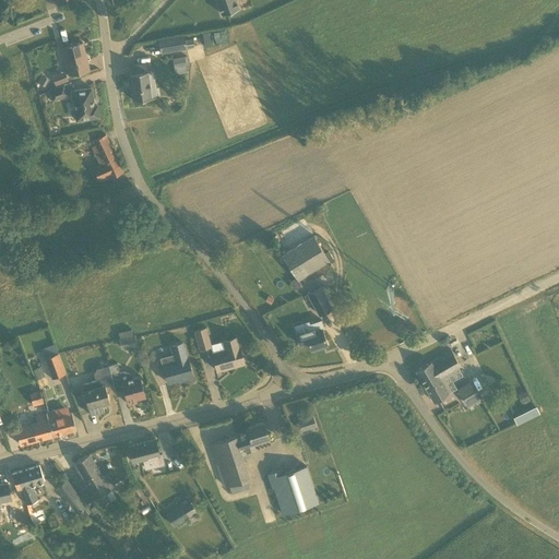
[(216,0),(222,14),(238,9),(235,0),(216,0)]
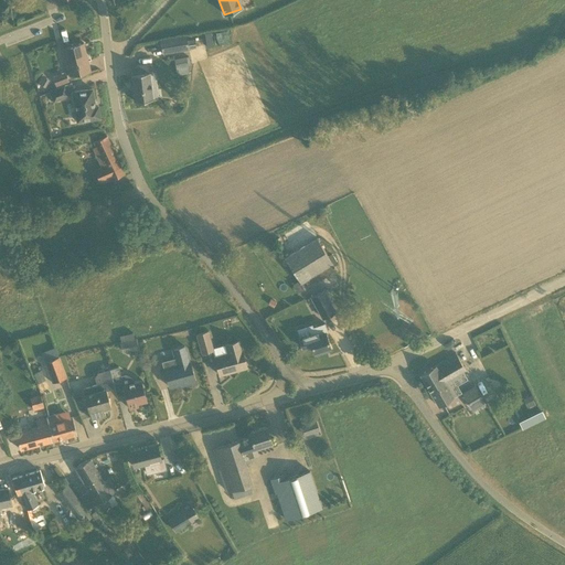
[(189,49),(188,41),(187,35),(160,40),(162,53),(189,49)]
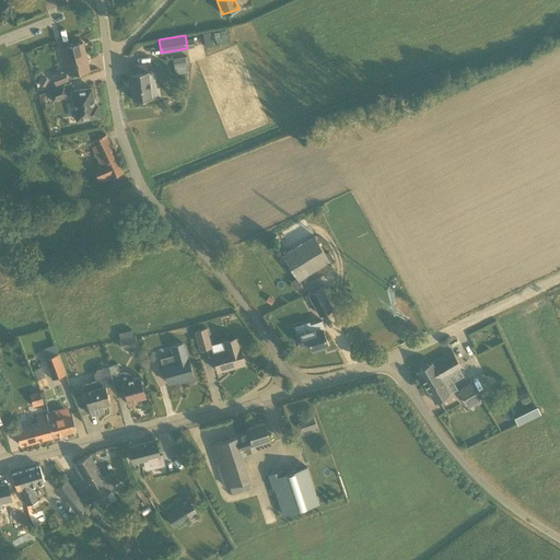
[(69,74),(90,69),(83,42),(62,47),(69,74)]
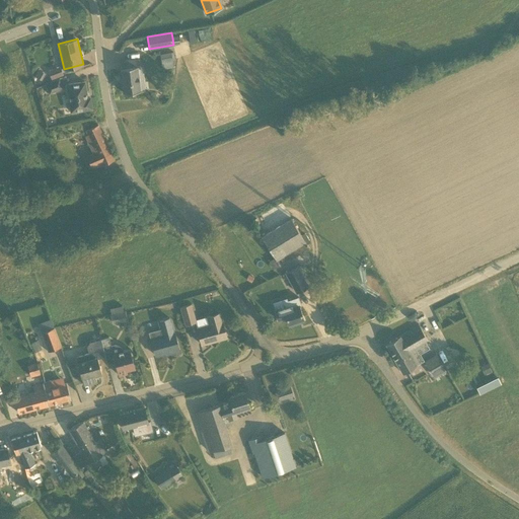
[(161,63),(172,62),(171,52),(160,54),(161,63)]
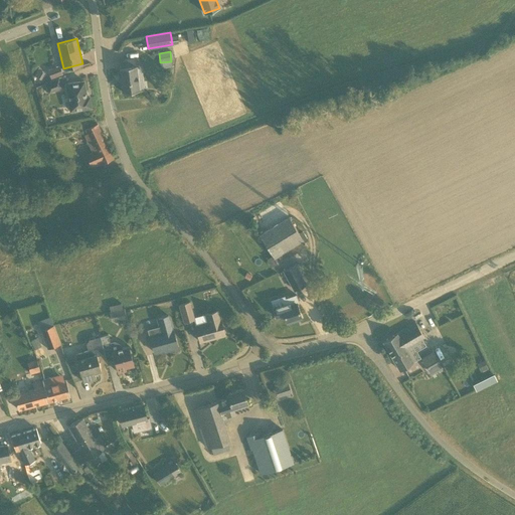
[(136,65),(135,57),(120,59),(121,67),(120,67),(123,93),(133,91),(139,91),(136,65)]
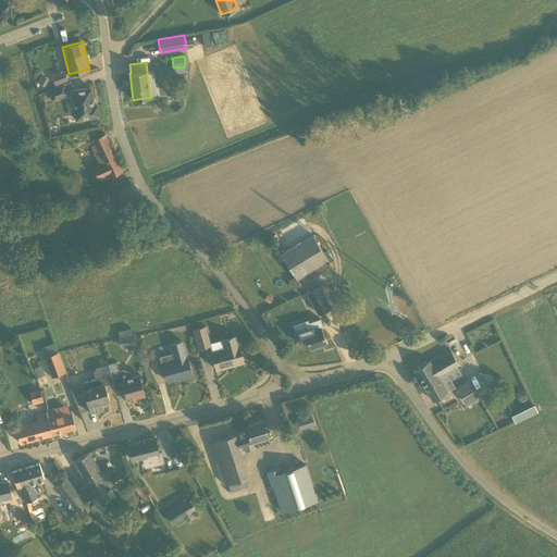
[(52,75),(56,84),(69,79),(65,71),(52,75)]
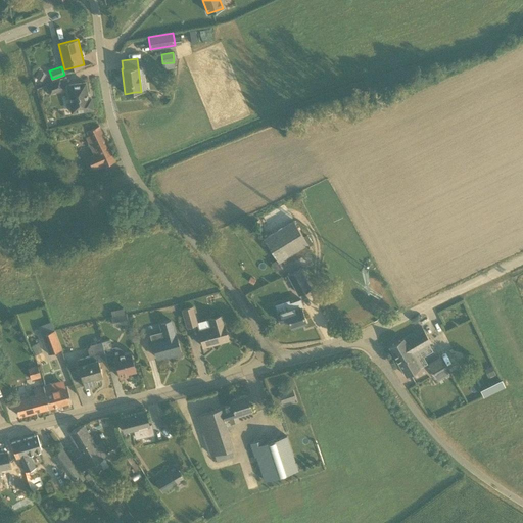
[(38,69),(35,77),(42,81),(46,74),(38,69)]
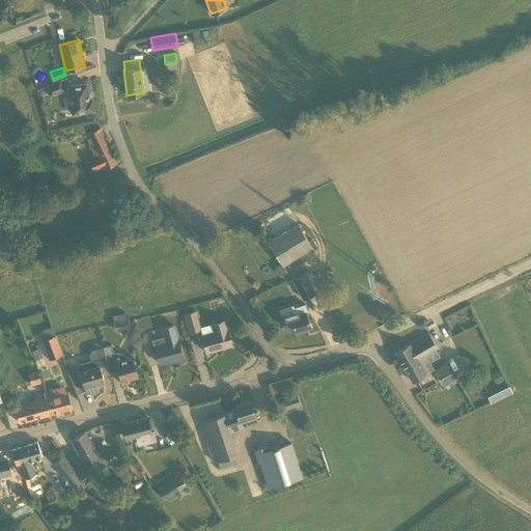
[(51,95),(64,90),(60,81),(47,86),(51,95)]
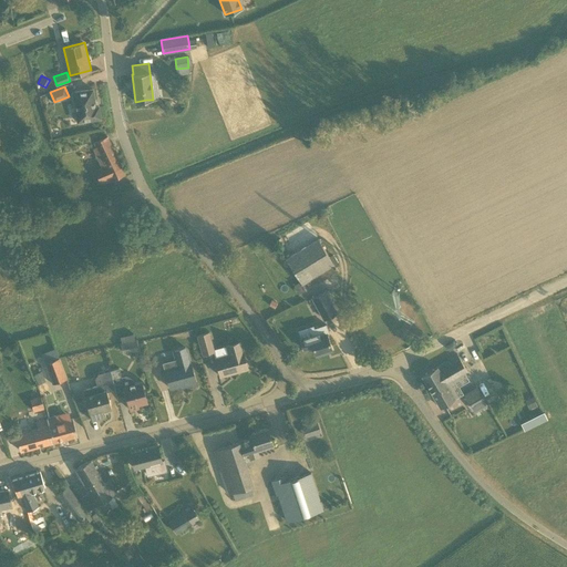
[(95,107),(93,90),(73,92),(78,122),(101,119),(99,106),(95,107)]
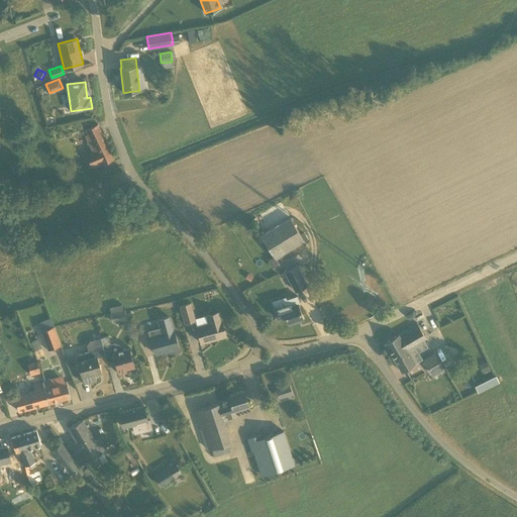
[(86,156),(93,169),(114,159),(98,124),(86,130),(88,134),(95,151),(93,152),(86,156)]
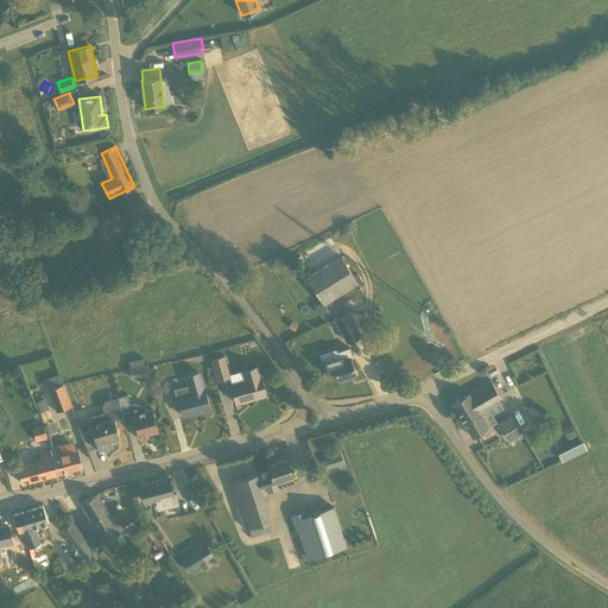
[(362,290),(360,286),(363,284),(358,273),(353,276),(341,255),(306,277),(328,311),(362,290)]
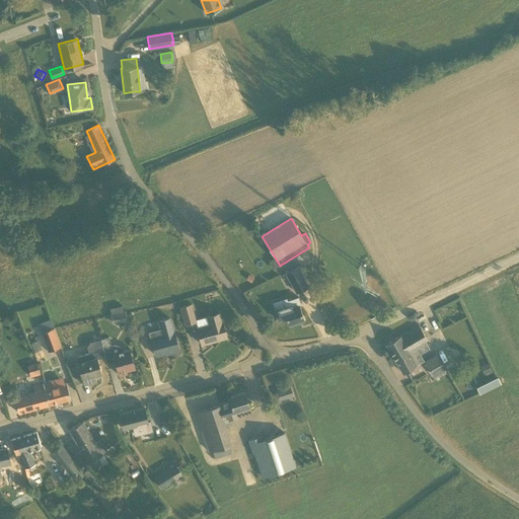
[(297,294),(308,288),(298,268),(287,274),(297,294)]
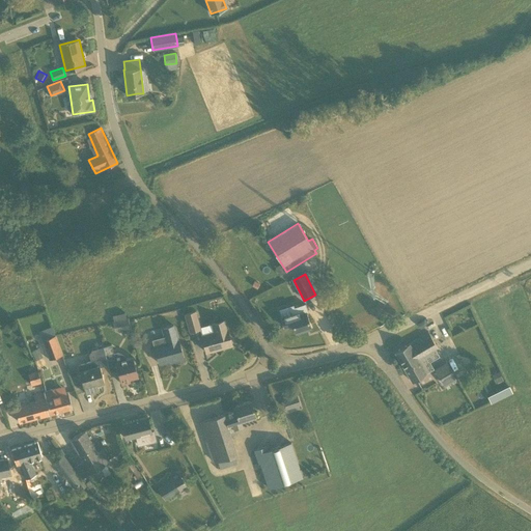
[(296,332),(310,328),(306,313),(308,312),(305,304),(294,308),(296,313),(281,317),(285,328),(294,325),(296,332)]
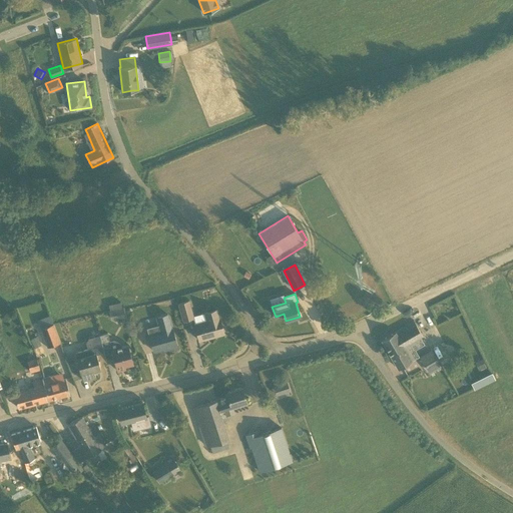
[(184,321),(194,318),(189,300),(179,303),(184,321)]
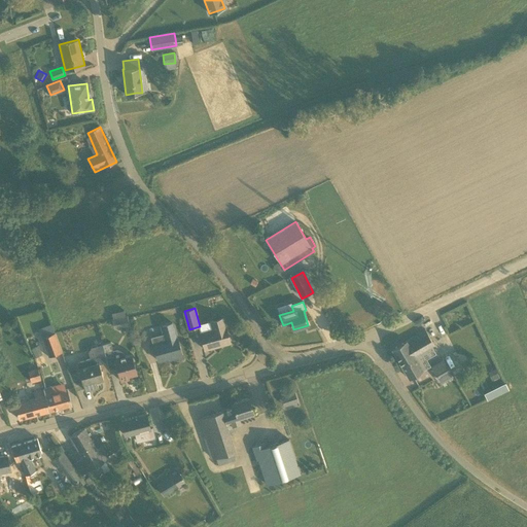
[(119,327),(128,326),(126,317),(112,320),(113,325),(118,324),(119,327)]
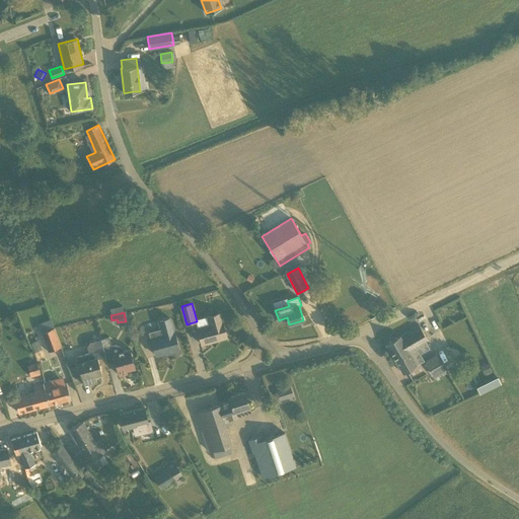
[(222,321),(219,312),(207,316),(210,324),(197,327),(202,345),(227,338),(222,320),(222,321)]
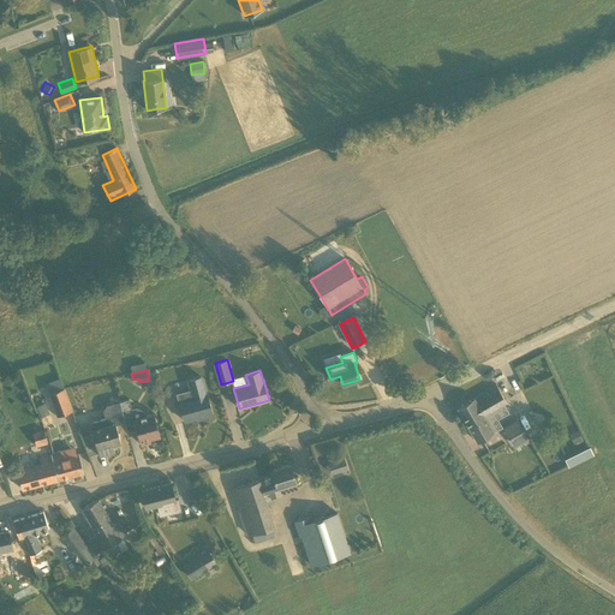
[(206,394),(202,377),(189,380),(193,398),(179,401),(185,422),(203,416),(203,418),(213,416),(207,394),(206,394)]
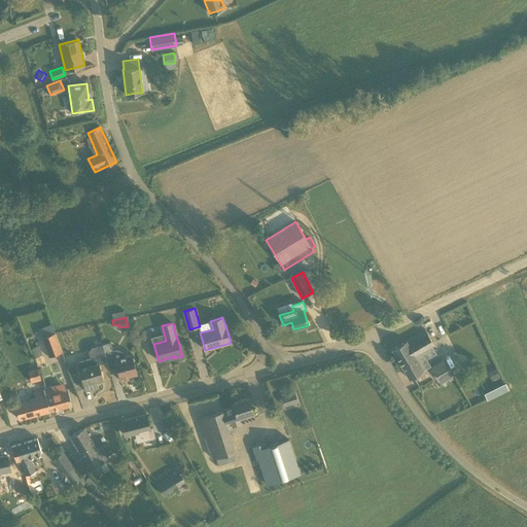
[(400,364),(415,355),(415,354),(433,344),(425,329),(392,349),(400,364)]
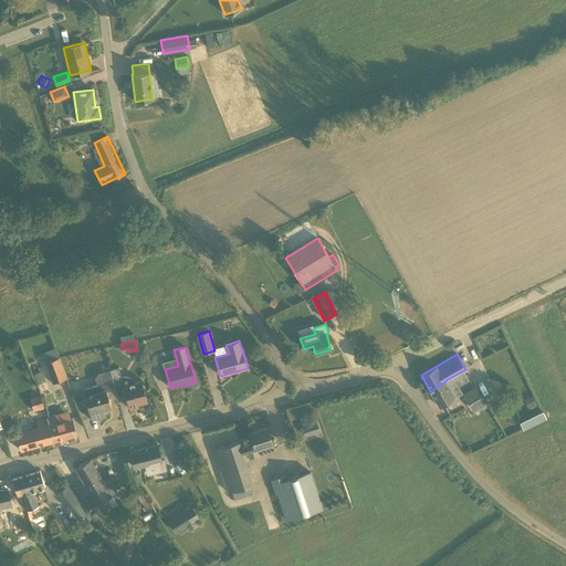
[(66,378),(59,357),(44,363),(52,384),(66,378)]
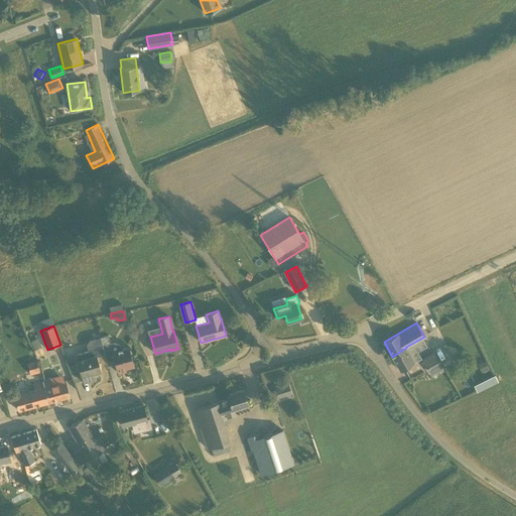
[(104,350),(111,348),(110,343),(108,335),(100,337),(104,350)]
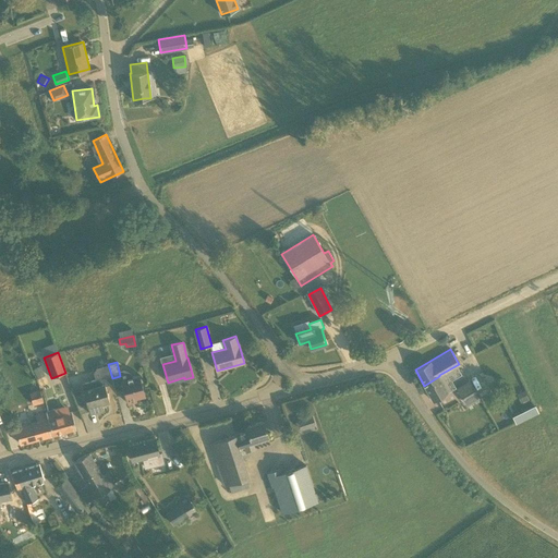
[(40,366),(33,370),(37,379),(45,375),(40,366)]
